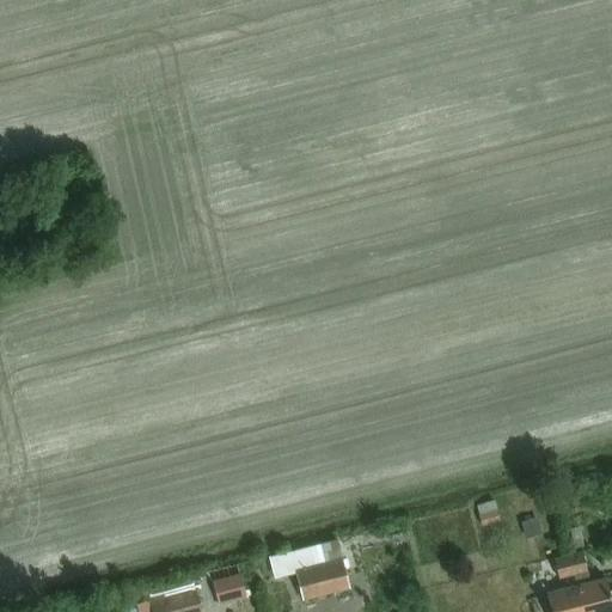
[(484,502),(489,524),(507,519),(502,499),(484,502)]
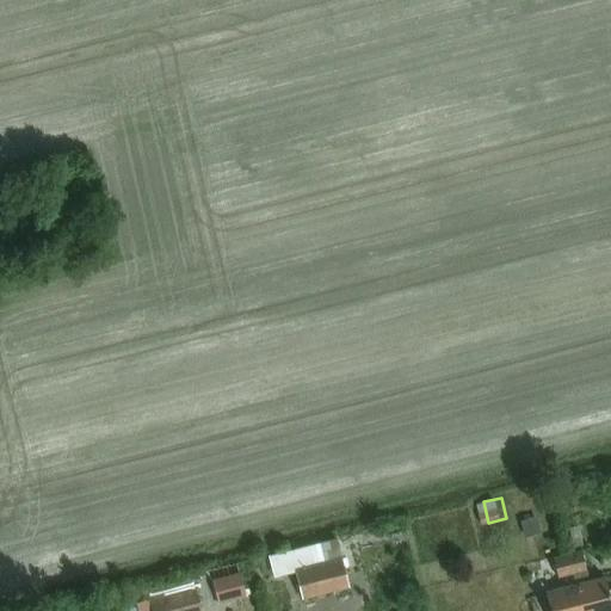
[(349,590),(335,539),(269,556),(275,578),(295,573),(302,602),(349,590)]
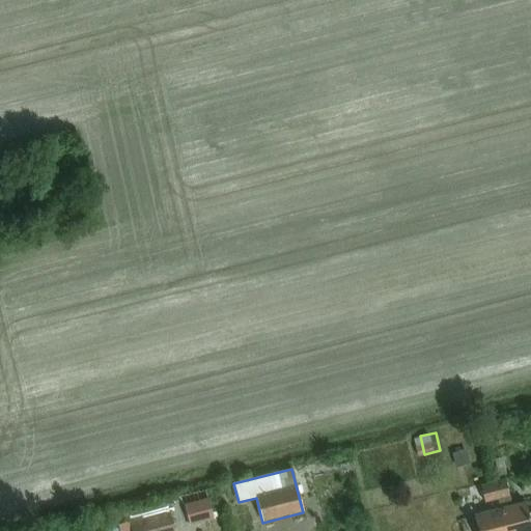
[(508,497),(505,482),(493,485),(497,500),(508,497)]
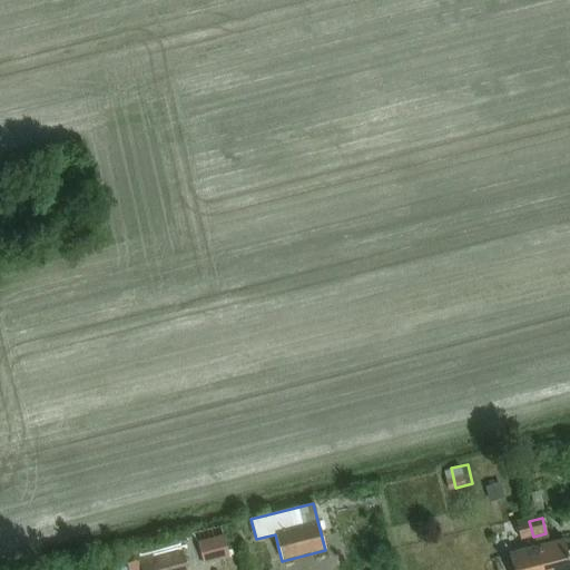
[(529,521),(516,524),(519,540),(533,537),(529,521)]
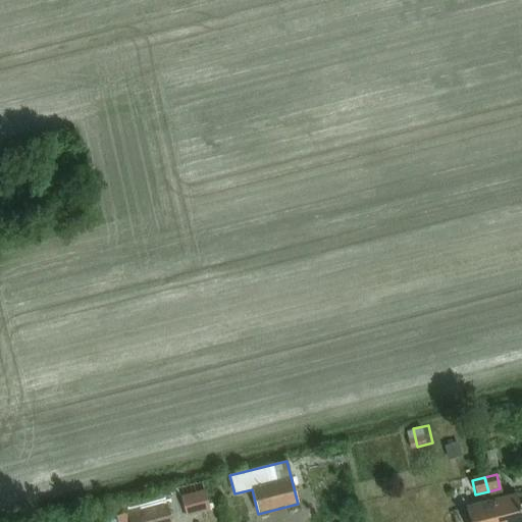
[(211,510),(206,489),(181,494),(187,516),(211,510)]
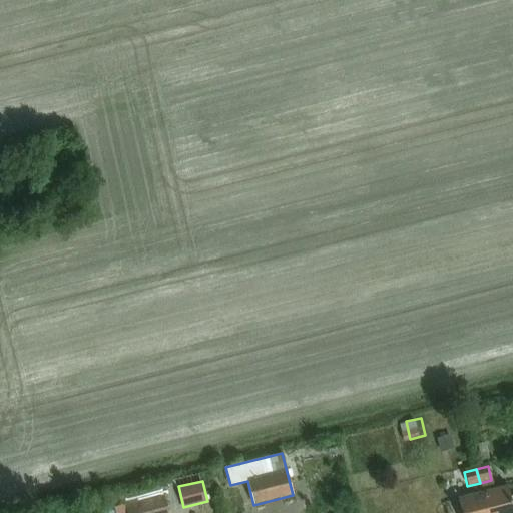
[(483,493),(487,512),(512,512),(512,507),(508,486),(483,493)]
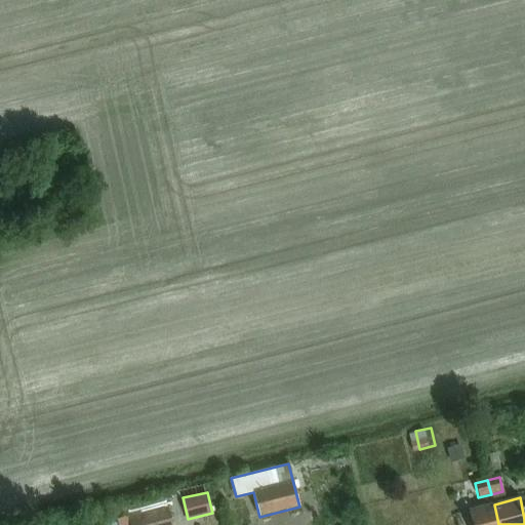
[(472,524),(498,524),(494,505),(469,511),(472,524)]
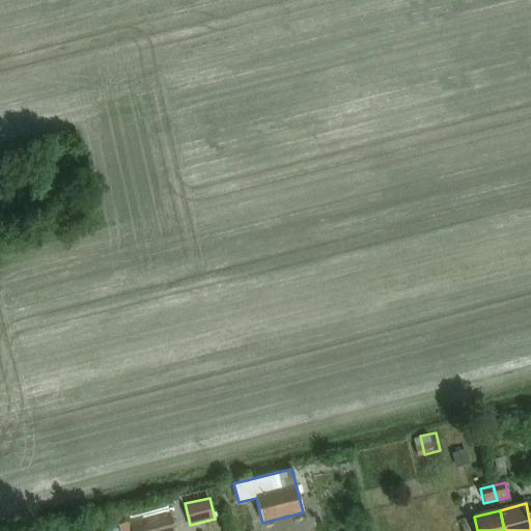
[(173,530),(170,513),(130,523),(131,530),(173,530)]
